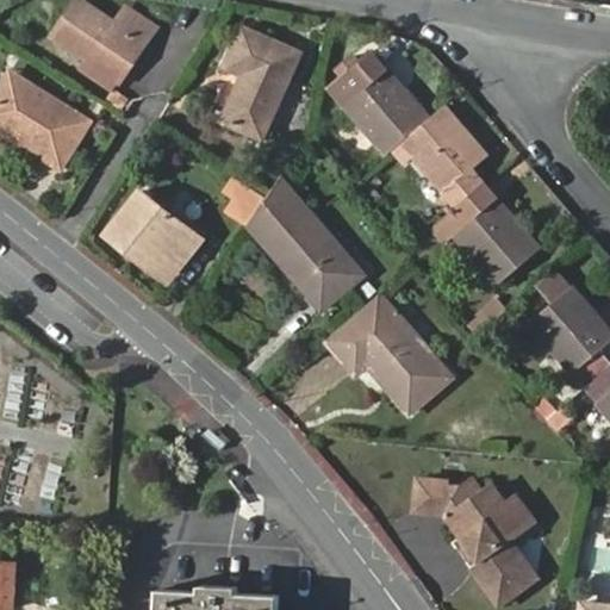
[(86,58),(120,80),(154,26),(128,8),(114,26),(79,2),(55,38),(86,58)]
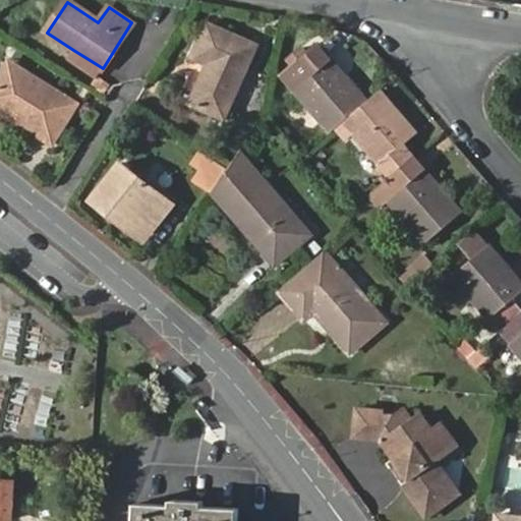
[(192,70),(179,101),(223,122),(254,50),(207,29),(189,68),(192,70)]
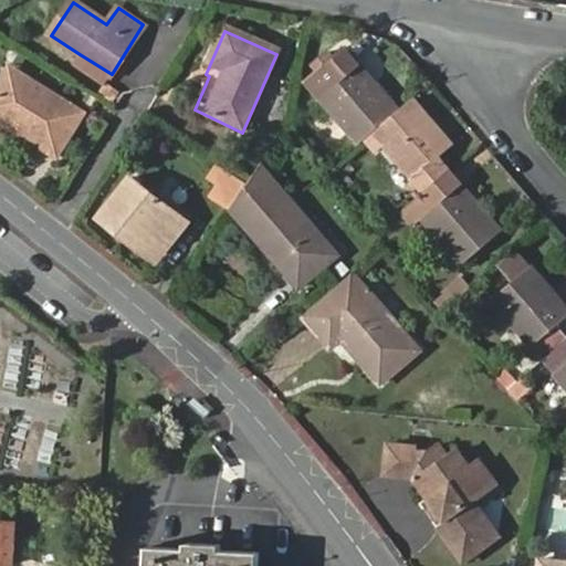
[(358,143),(374,130),(399,108),(346,49),(336,56),(329,49),(312,63),(320,72),(306,83),(358,143)]
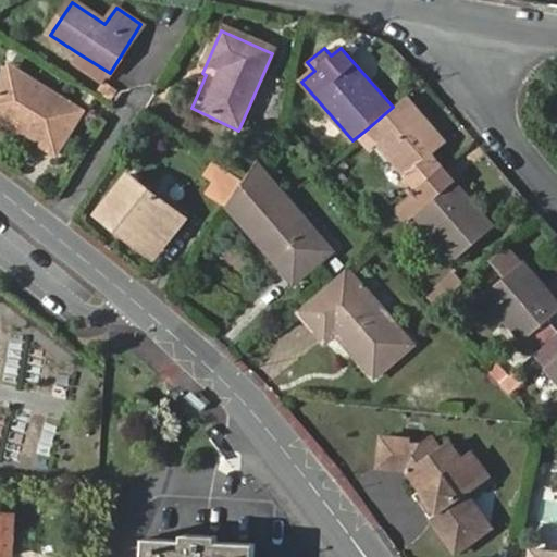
[(106,81),(110,73),(78,53),(75,60),(106,81)]
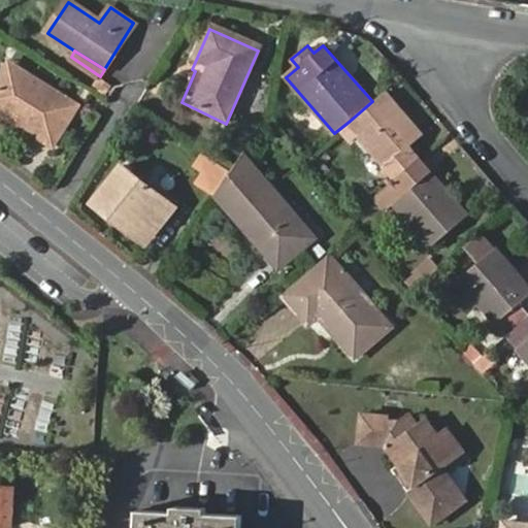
[(0,108),(20,121),(17,126),(52,147),(77,106),(13,66),(0,87),(0,108)]
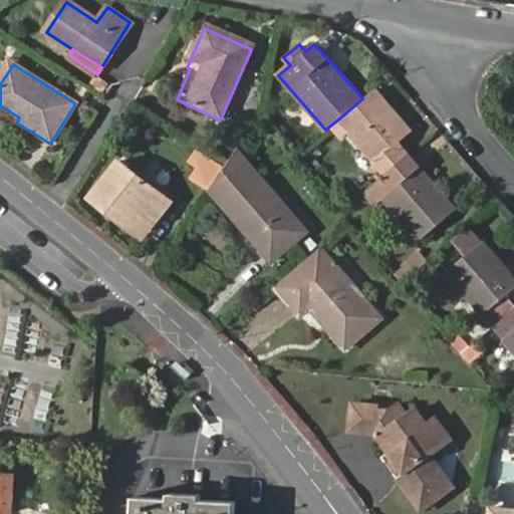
[(386,173),(408,154),(398,141),(410,131),(374,88),(362,98),(339,118),(331,125),(341,137),(348,130),(386,173)]
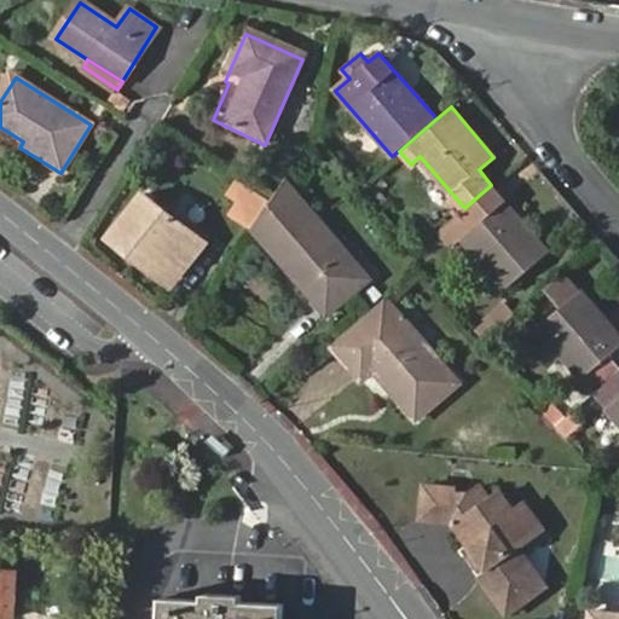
[(0,136),(19,148),(23,142),(0,127),(0,136)]
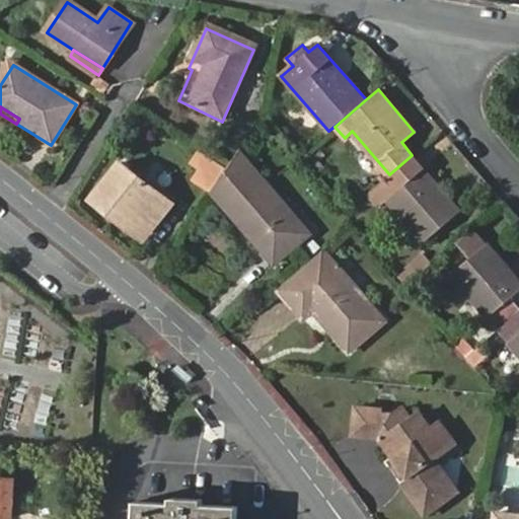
[(225,169),(212,190),(275,263),(309,234),(237,151),(225,169)]
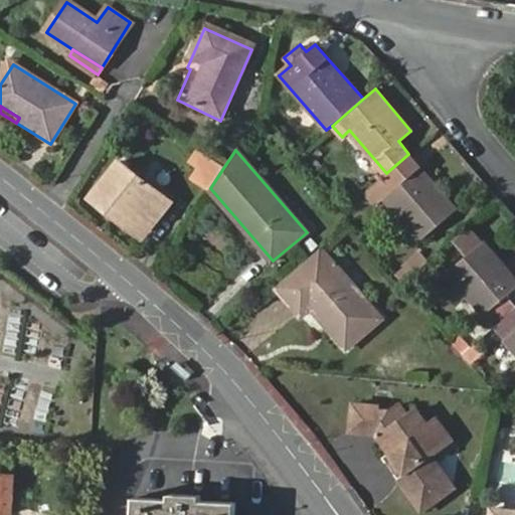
[(223,168),(197,152),(190,162),(198,168),(191,180),(208,191),(210,188),(223,168)]
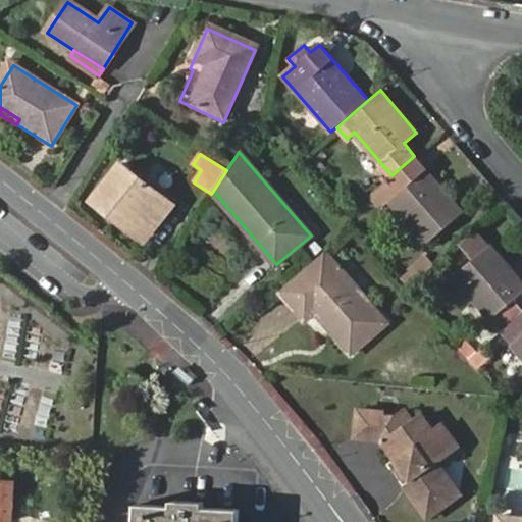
[(461,211),(414,156),(392,175),(367,196),(378,208),(388,200),(424,242),(461,211)]
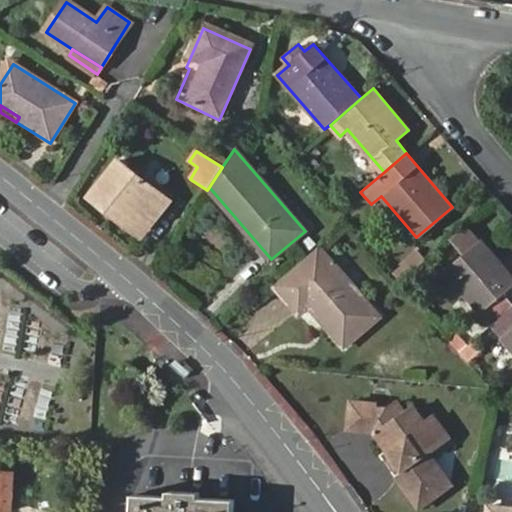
[(111,204),(145,232),(169,201),(119,160),(88,197),(105,211),(111,204)]
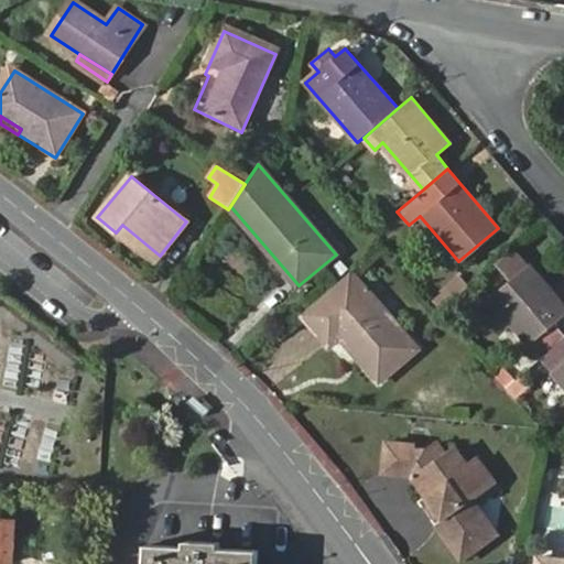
[(153,263),(160,256),(122,225),(116,232),(153,263)]
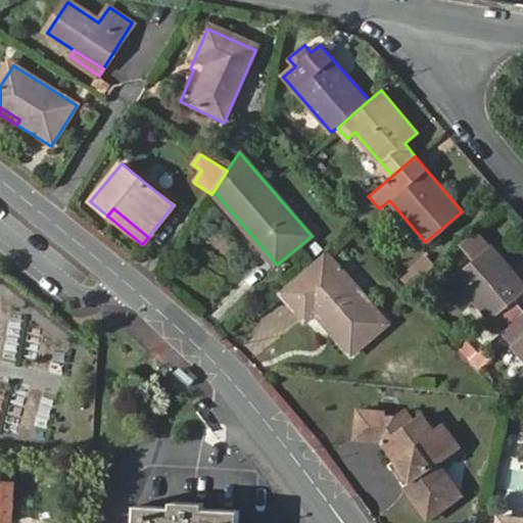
[(462,241),(470,250),(485,238),(477,228),(462,241)]
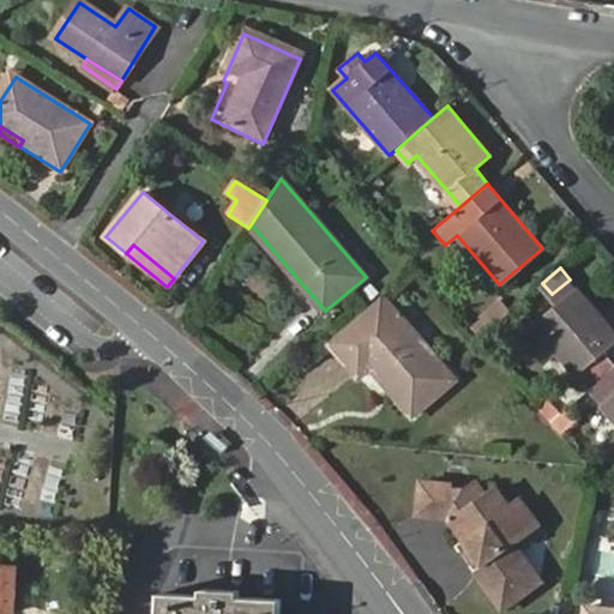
[(536,326),(589,387),(613,366),(613,362),(603,350),(613,339),(613,331),(570,280),(552,294),(561,305),(536,326)]
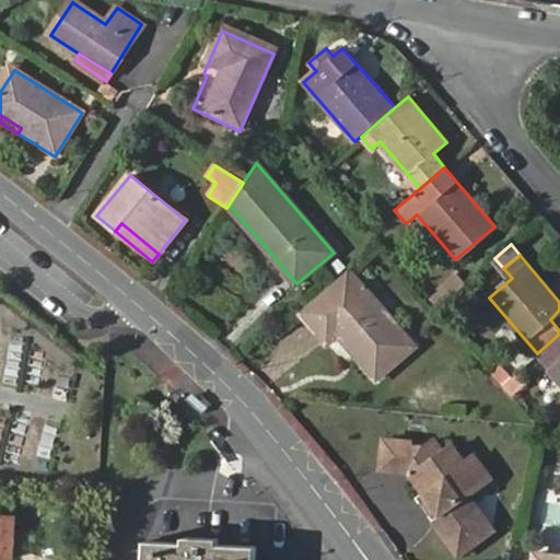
[(301,308),(327,340),(338,331),(375,376),(413,346),(348,268),(301,308)]
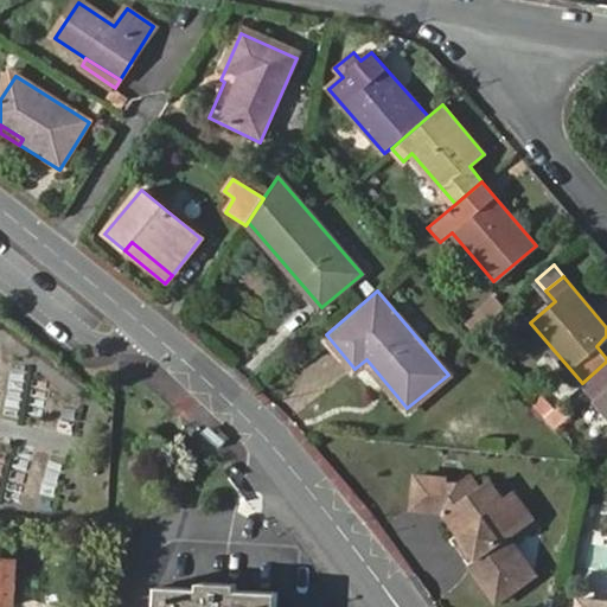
[(606,413),(606,362),(582,383),(606,413)]
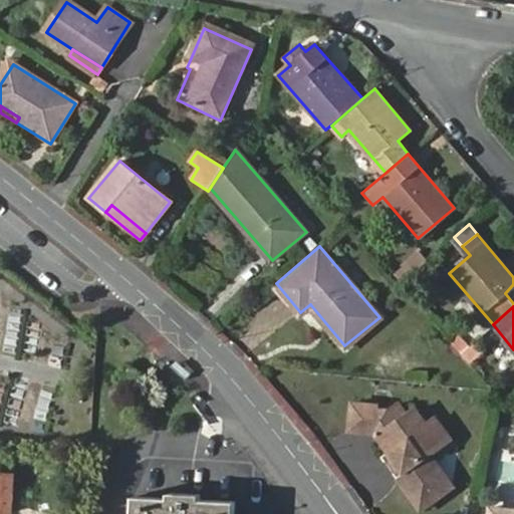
[(469,345),(460,334),(452,340),(462,351),(469,345)]
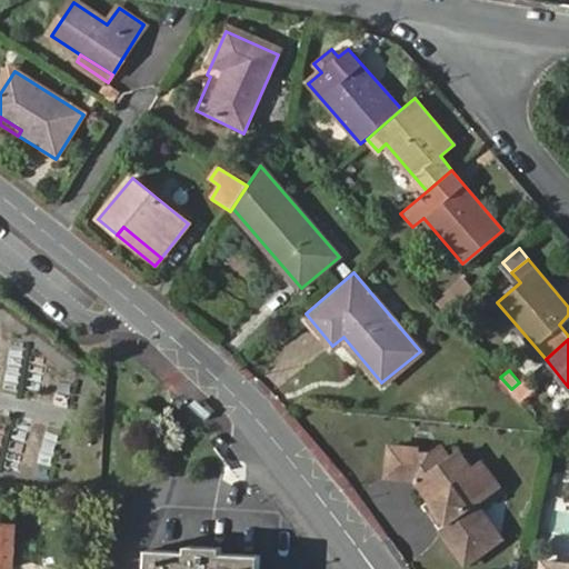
[(521,401),(536,389),(526,377),(519,382),(511,389),(521,401)]
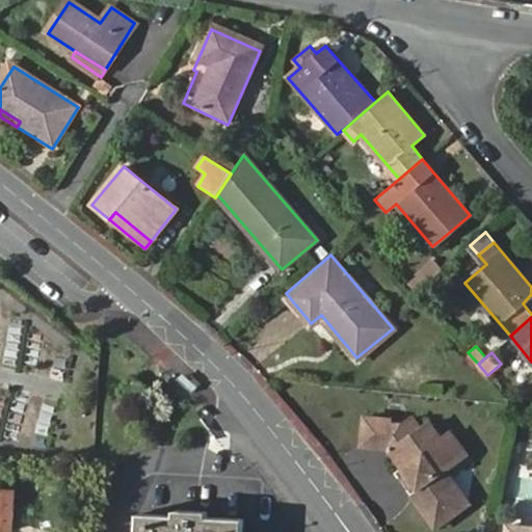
[(415,489),(409,493),(435,531),(470,507),(447,474),(460,463),(445,442),(433,425),(428,429),(416,437),(407,426),(394,424),(393,419),(362,417),(358,445),(386,447),(400,464),(398,466),(415,489)]
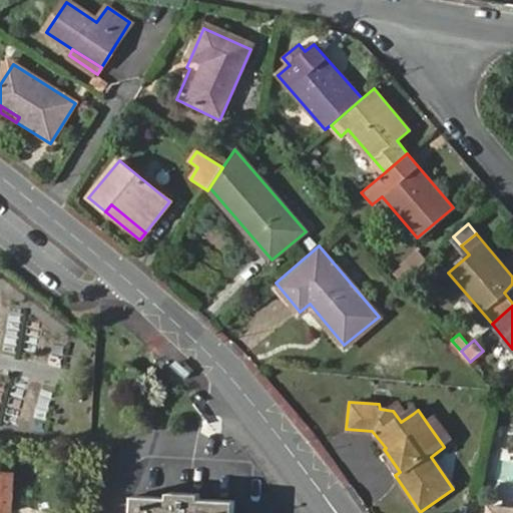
[(404,403),(393,411),(401,422),(413,414),(404,403)]
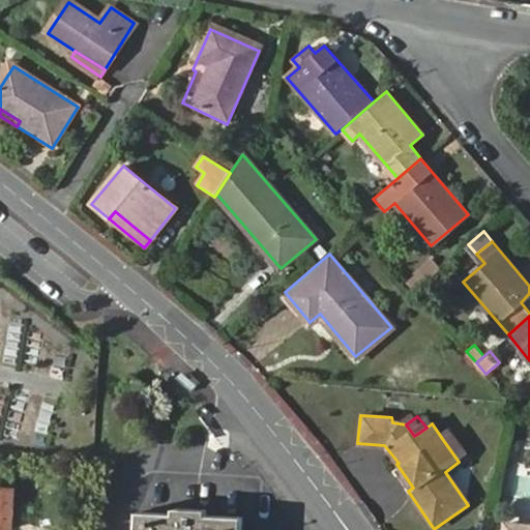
[(451,435),(443,440),(459,462),(467,457),(451,435)]
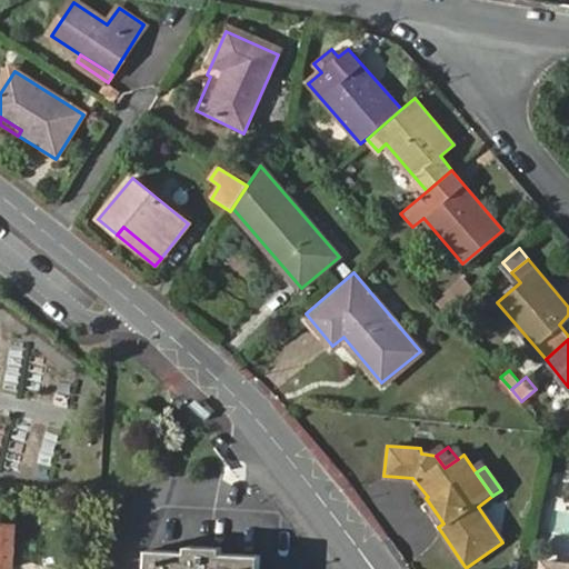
[(421,503),(438,527),(443,523),(426,498),(421,503)]
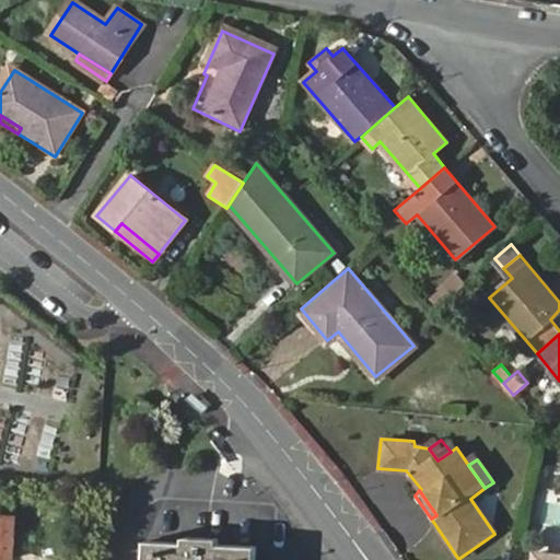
[(0,556),(11,557),(13,518),(0,517),(0,556)]
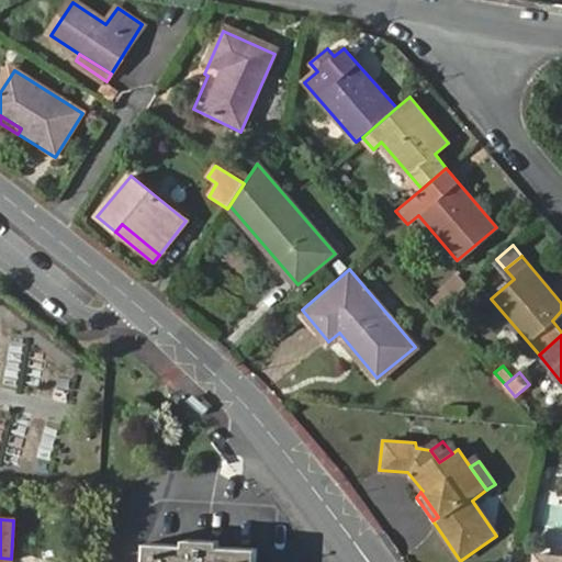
[(187,544),(148,543),(147,561),(256,561),(257,548),(221,547),(221,540),(187,538),(187,544)]
